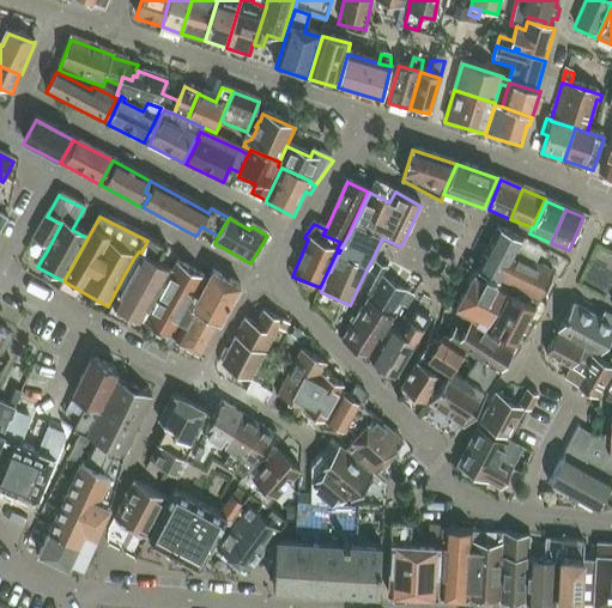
[(515,256),(522,243),(498,230),(477,272),(507,289),(526,298),(538,304),(553,275),(515,256)]
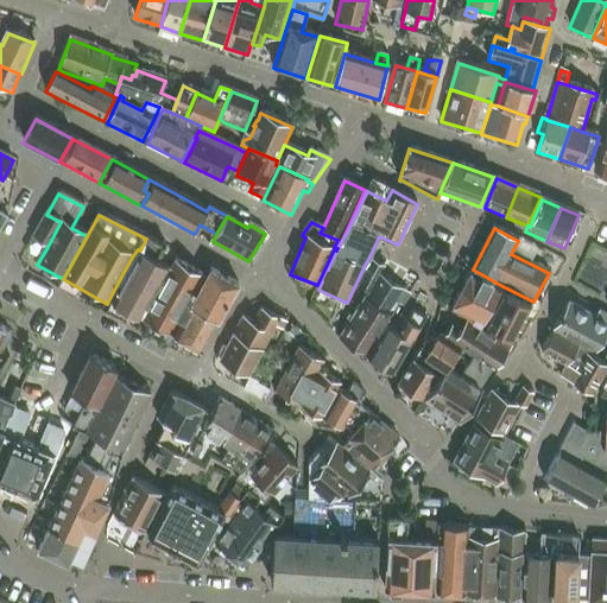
[(164,247),(146,239),(140,251),(138,249),(133,255),(124,272),(143,283),(140,285),(156,293),(170,268),(156,261),(164,247)]
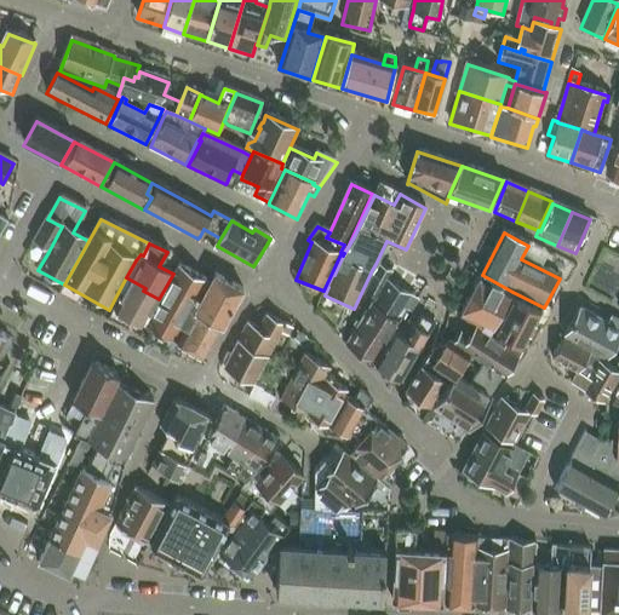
[(145,328),(145,329),(173,344),(190,312),(206,282),(179,266),(145,328)]
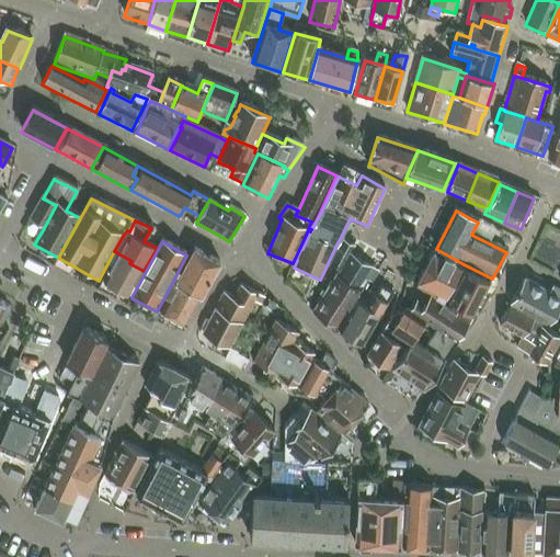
[(339,250),(330,268),(340,273),(338,277),(361,293),(362,293),(367,283),(372,286),(379,273),(355,258),(352,256),(355,248),(343,241),(339,250)]
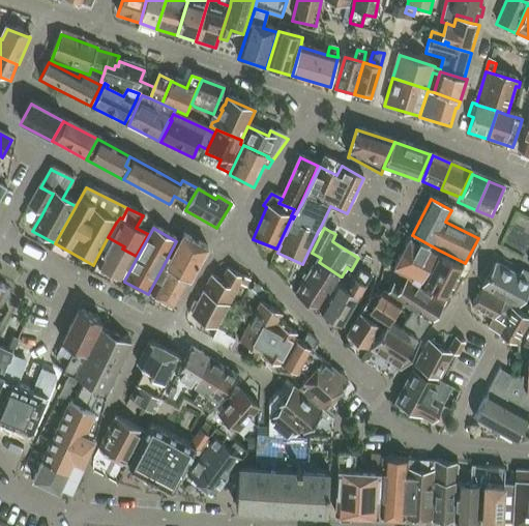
[(176,241),(163,267),(189,282),(208,250),(199,244),(184,236),(183,238),(180,243),(176,241)]
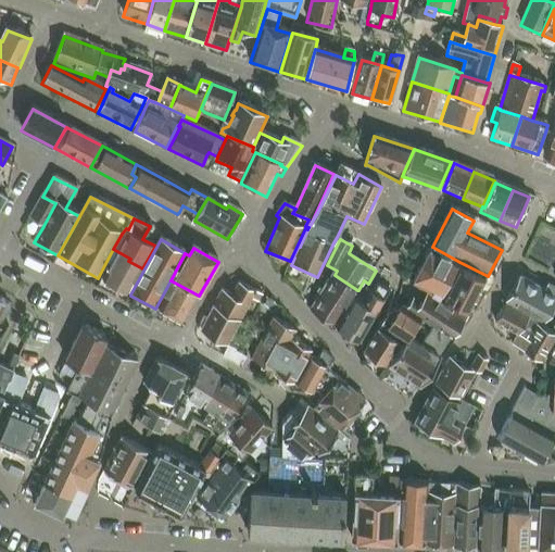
[(423,266),(450,280),(459,262),(432,248),(423,266)]
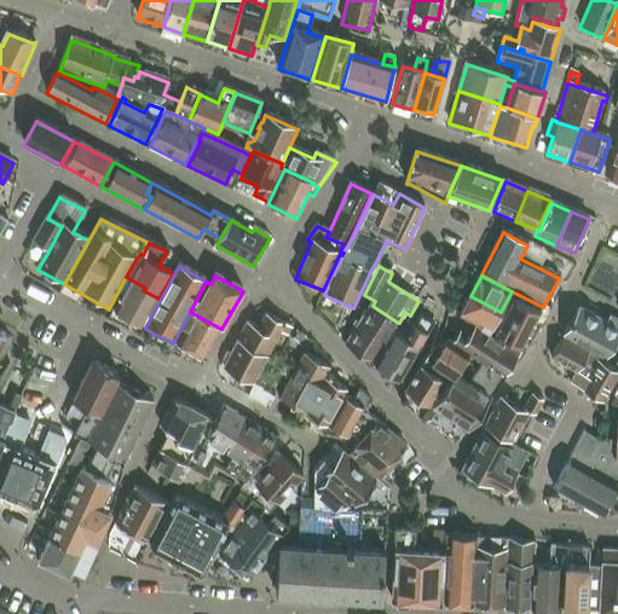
[(126,277),(114,300),(117,302),(121,296),(122,296),(114,312),(144,328),(159,299),(143,290),(145,288),(126,277)]
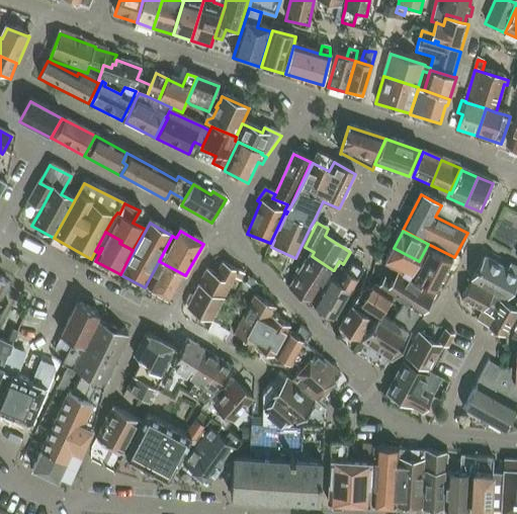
[(394,248),(385,265),(409,280),(419,261),(394,248)]
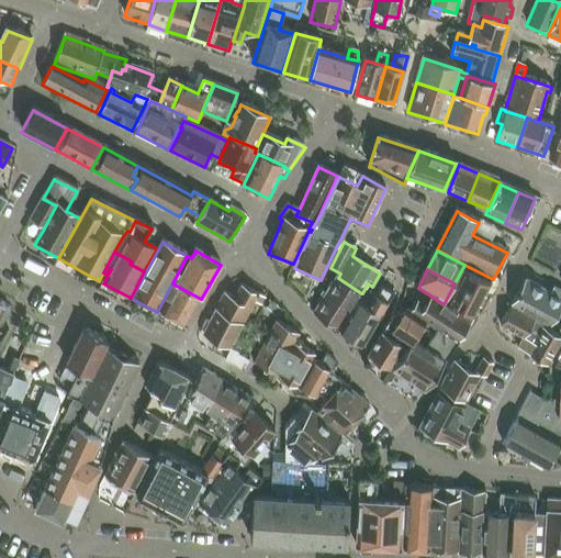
[(491,285),(466,271),(449,304),(473,317),(491,285)]
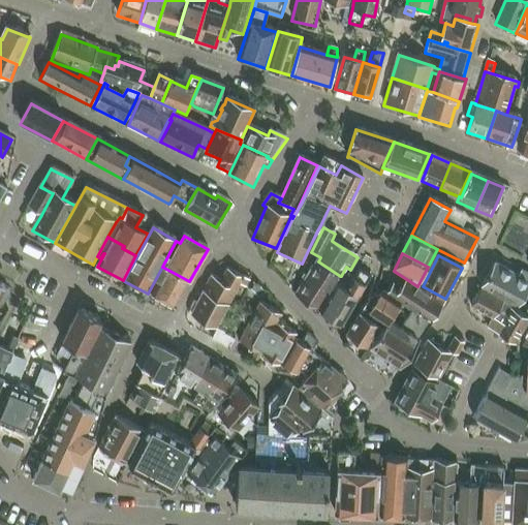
[(317,261),(306,279),(329,294),(340,276),(318,261),(317,261)]
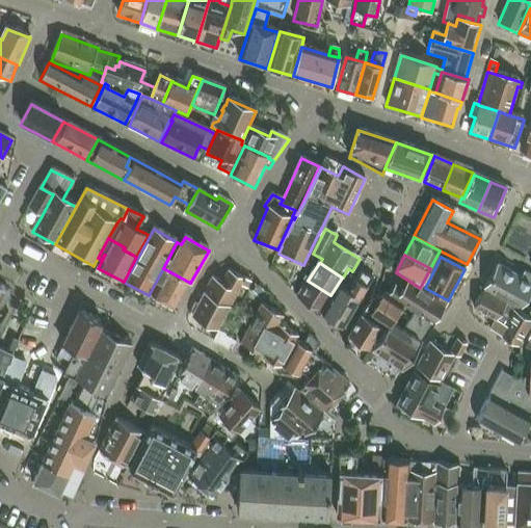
[(506,302),(521,310),(530,290),(530,278),(524,274),(521,280),(497,266),(484,290),(506,302)]
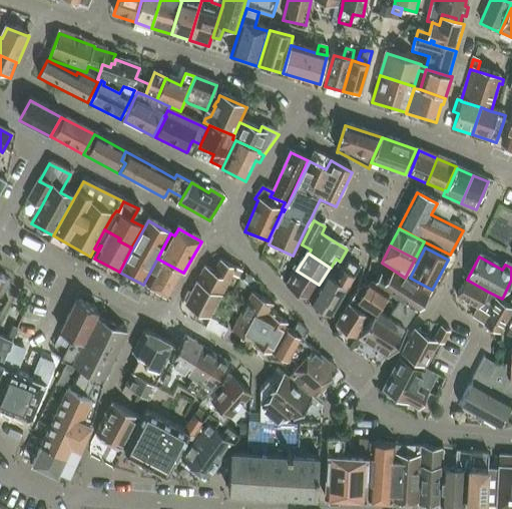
[(157,259),(143,285),(146,286),(149,288),(150,291),(154,293),(157,292),(163,296),(163,299),(167,302),(169,299),(183,273),(157,259)]
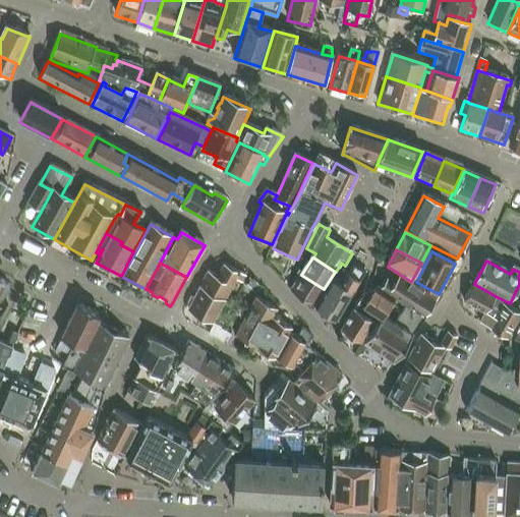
[(337,323),(364,275),(353,268),(352,270),(345,266),(341,263),(336,272),(313,308),(337,323)]
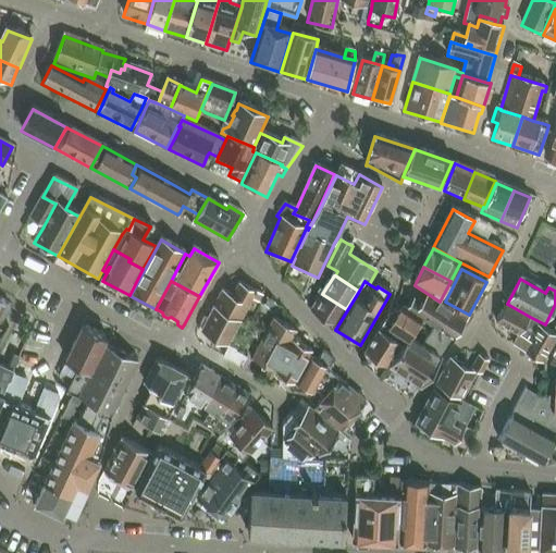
[(222,292),(213,309),(241,323),(251,302),(258,305),(262,296),(239,285),(233,297),(222,292)]
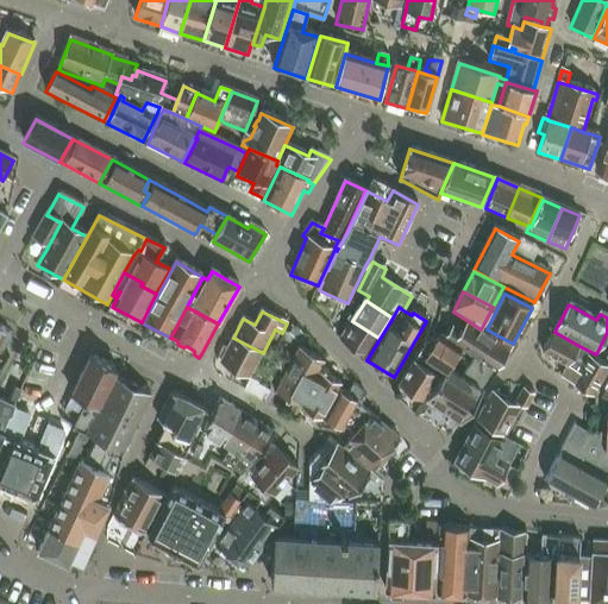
[(378,338),(352,321),(350,319),(346,322),(350,325),(339,343),(364,359),(378,338)]
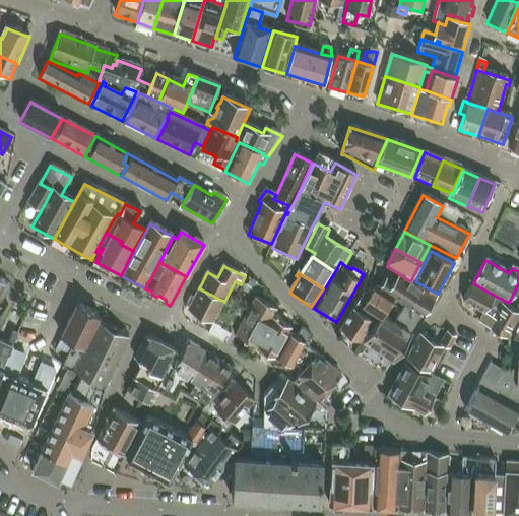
[(406,305),(425,317),(438,297),(425,288),(424,291),(399,275),(393,284),(386,280),(380,288),(405,306),(406,305)]
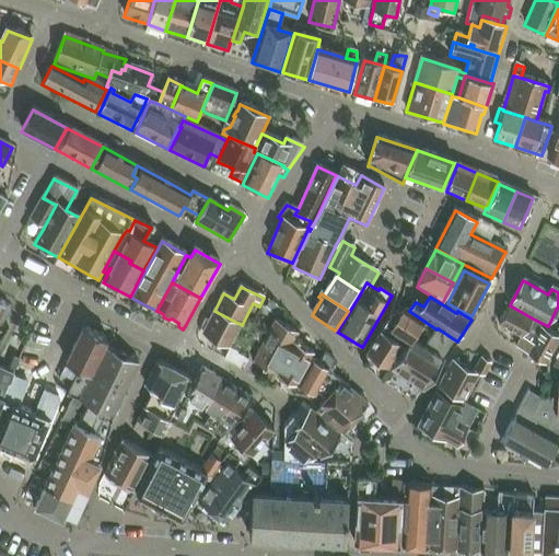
[(0,325),(2,326),(10,311),(9,308),(6,307),(0,303),(0,325)]
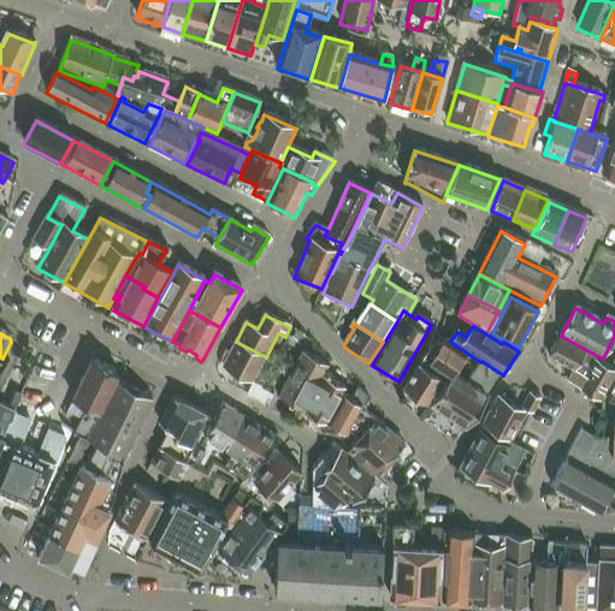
[(560,338),(549,359),(574,373),(568,384),(579,390),(578,390),(599,402),(614,375),(614,372),(601,365),(603,360),(603,359),(586,350),(585,353),(560,338)]
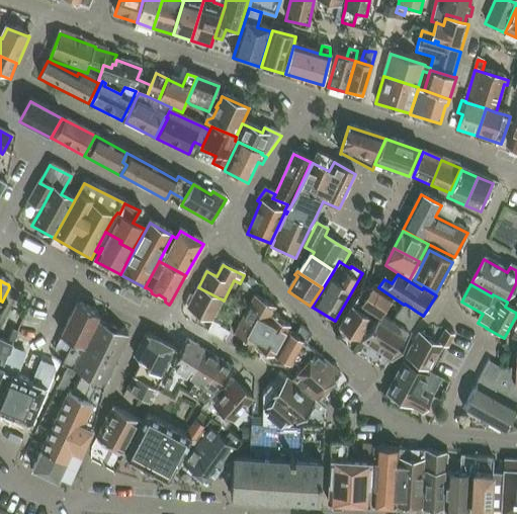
[(224,301),(198,287),(192,298),(189,297),(186,305),(189,306),(187,310),(211,323),(224,301)]
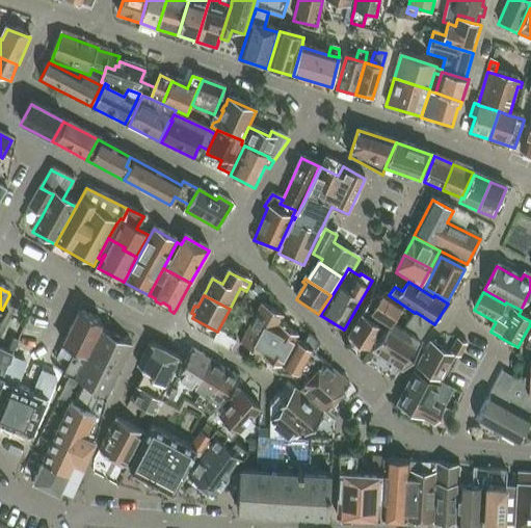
[(386,332),(392,323),(402,307),(390,297),(375,298),(371,300),(362,317),(386,332)]
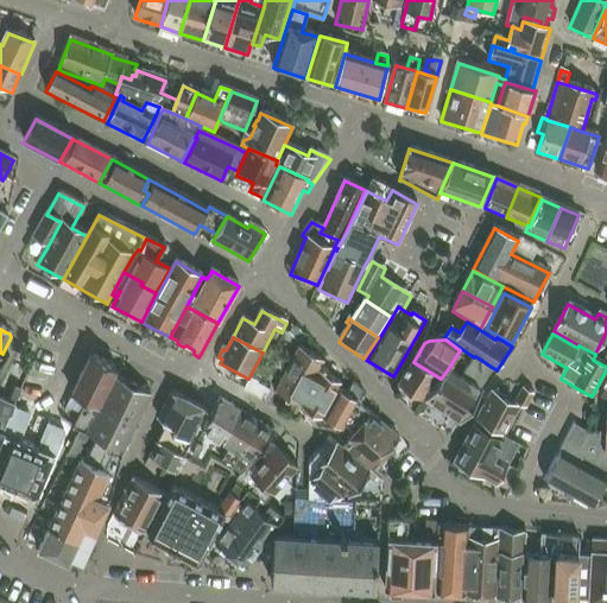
[(299,350),(293,362),(292,362),(283,379),(274,394),(277,395),(277,394),(296,405),(289,416),(296,419),(302,410),(322,421),(323,419),(337,392),(336,391),(340,385),(327,378),(328,374),(320,369),(324,362),(299,350)]
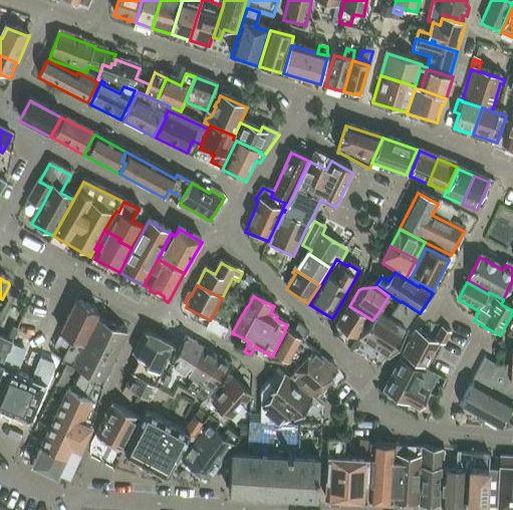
[(378,312),(372,320),(359,341),(389,360),(420,313),(402,301),(401,302),(389,319),(378,312)]
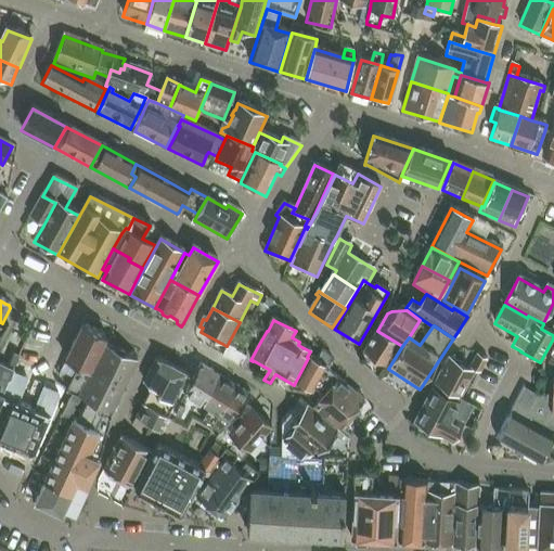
[(79,398),(91,373),(89,372),(105,338),(81,327),(65,362),(78,369),(67,393),(73,395),(79,398)]
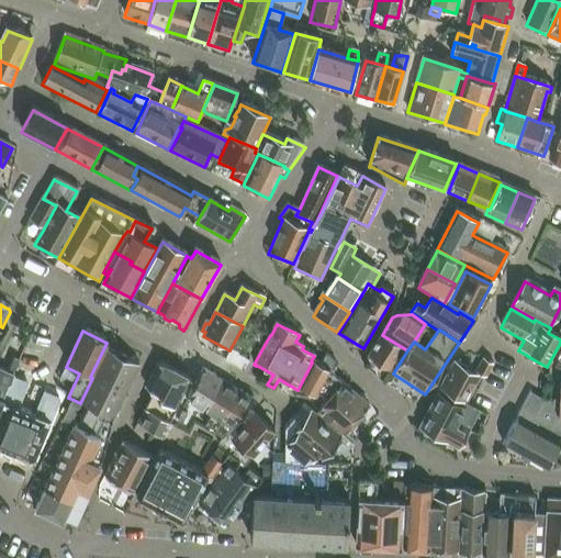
[(407,350),(382,335),(368,358),(393,374),(407,350)]
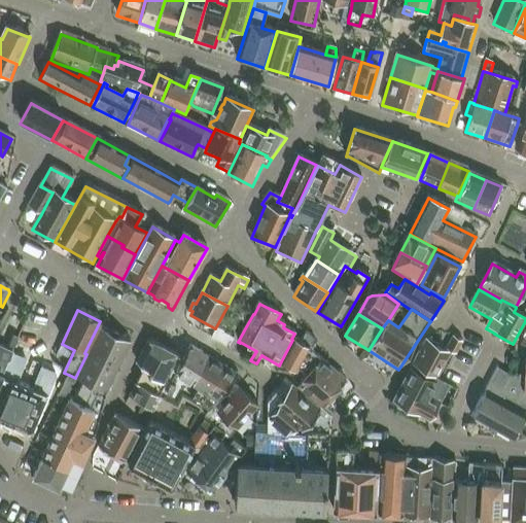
[(22,315),(15,322),(28,334),(35,326),(22,315)]
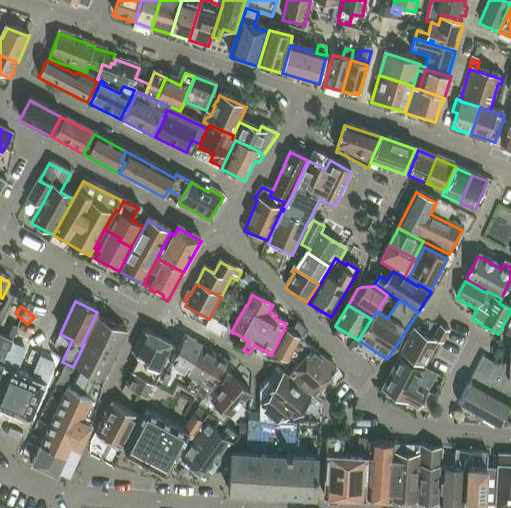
[(96,318),(73,368),(80,371),(103,382),(127,333),(96,318)]
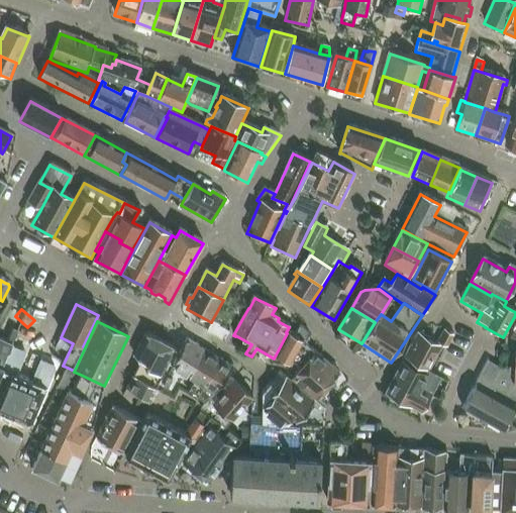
[(219,326),(212,323),(207,332),(224,342),(229,333),(218,327),(219,326)]
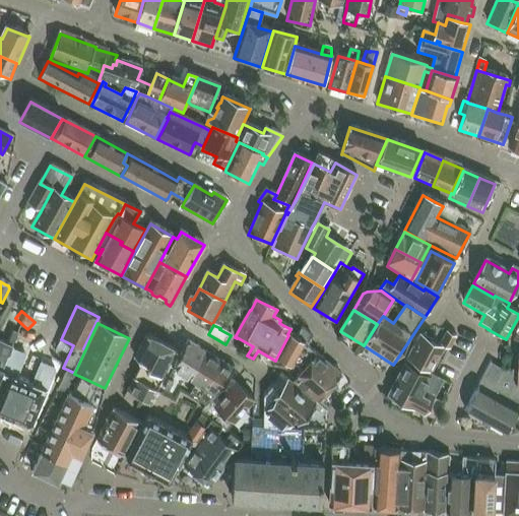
[(311,339),(302,330),(297,339),(288,334),(288,335),(276,359),(293,368),(304,347),(306,348),(311,339)]
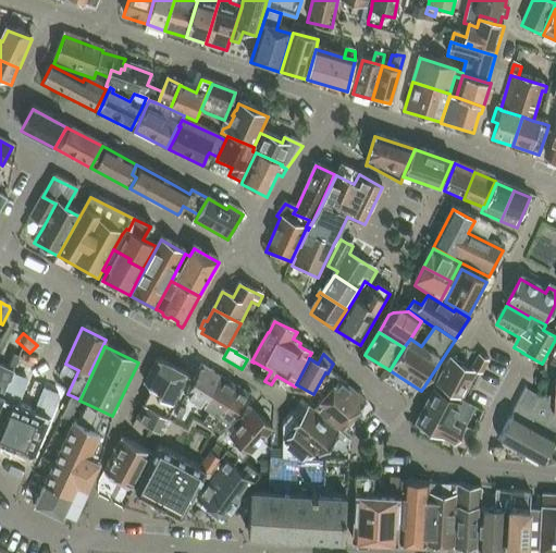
[(452,396),(461,402),(478,373),(482,376),(490,363),(480,357),(472,372),(451,360),(436,388),(437,388),(452,396)]
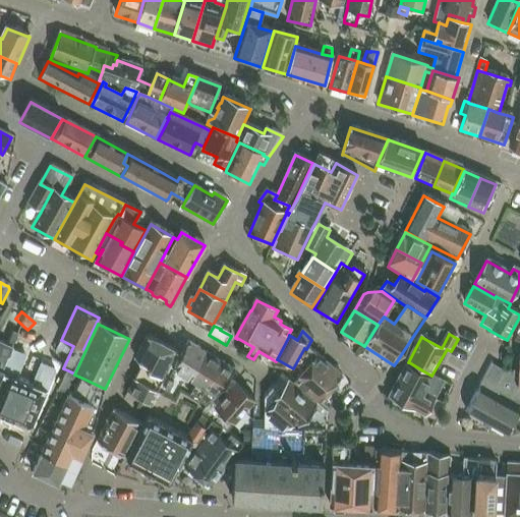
[(176,352),(147,337),(147,338),(134,360),(141,364),(134,380),(157,392),(176,352)]
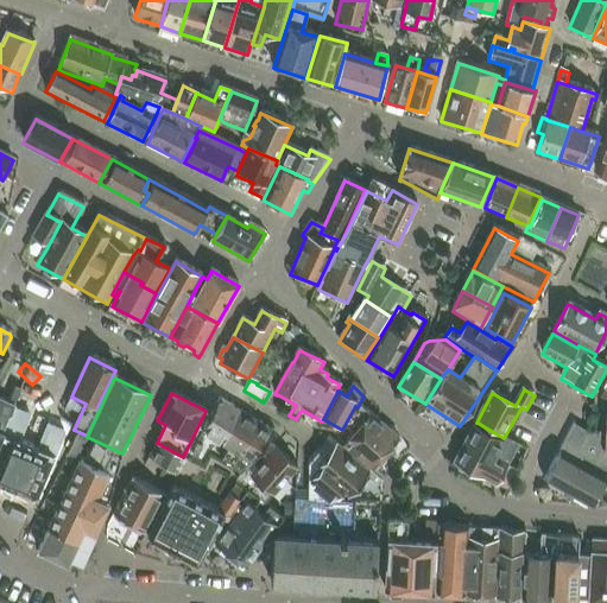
[(221,445),(239,412),(219,399),(202,433),(221,445)]
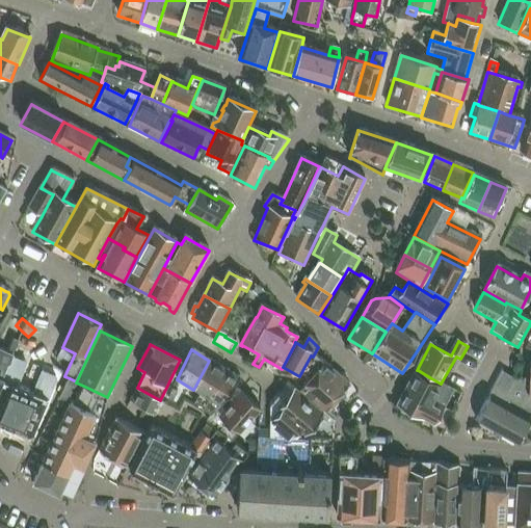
[(0,386),(11,359),(12,357),(0,350),(0,386)]
